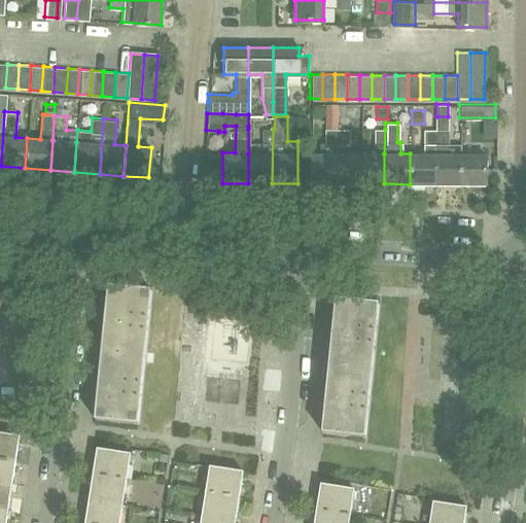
[(248,153),(248,183),(272,183),(273,129),(260,129),(260,141),(248,141),(248,153)]
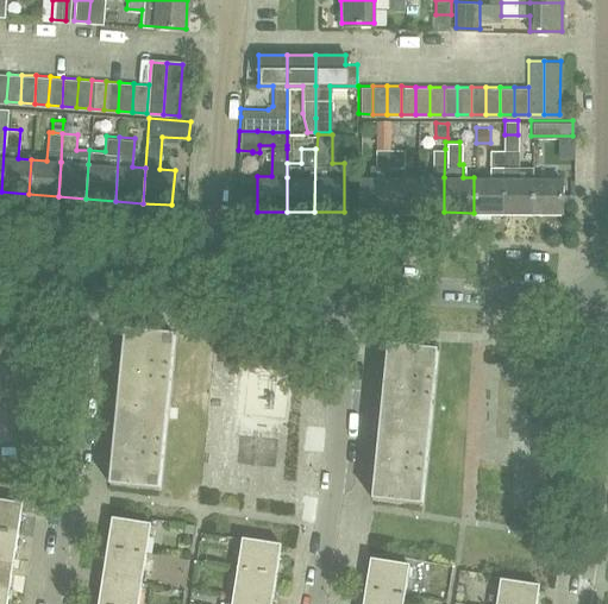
[(358,177),(357,212),(387,212),(387,177),(387,167),(387,149),(376,149),(376,164),(370,164),(370,177),(368,177),(358,177)]
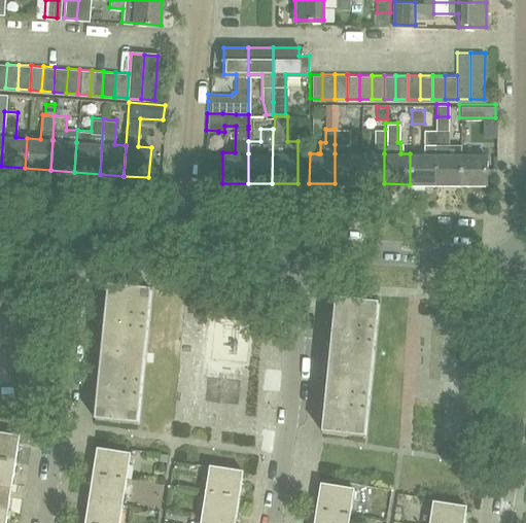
[(347,129),(335,129),(335,144),(347,144),(347,129)]
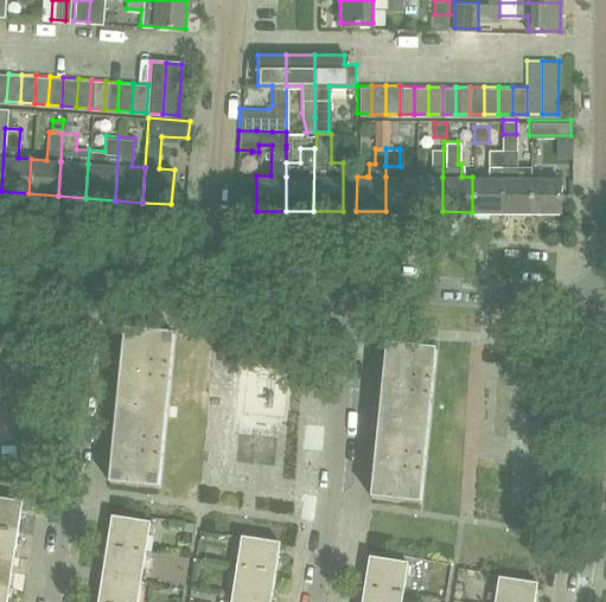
[(442,211),(442,177),(444,148),(429,148),(429,166),(431,166),(431,177),(414,177),(414,211),(442,211)]
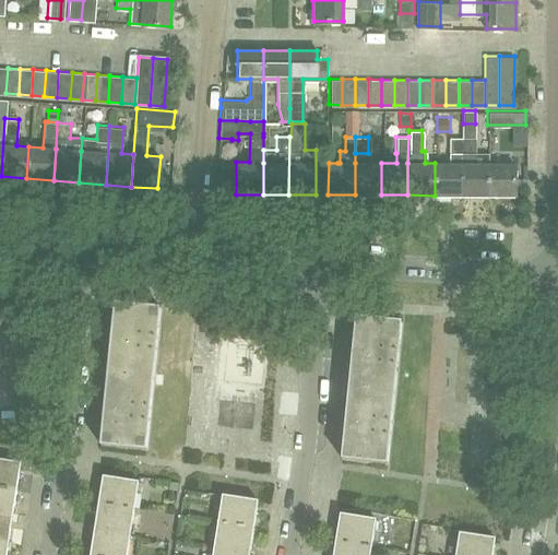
[(460,196),(460,164),(460,153),(461,138),(448,138),(447,164),(435,163),(435,196),(460,196)]
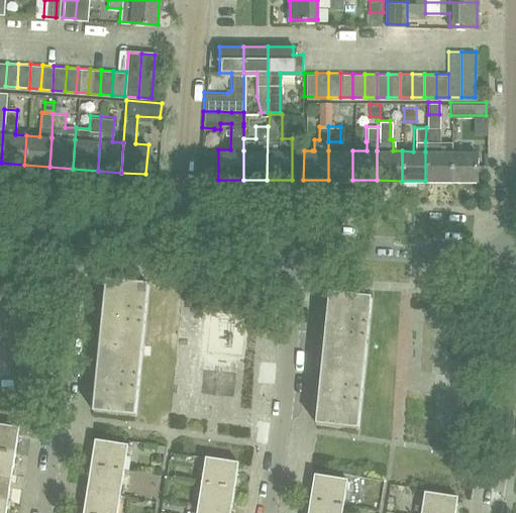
[(425,141),(425,151),(425,181),(450,181),(450,151),(450,140),(438,140),(438,127),(426,127),(425,141)]
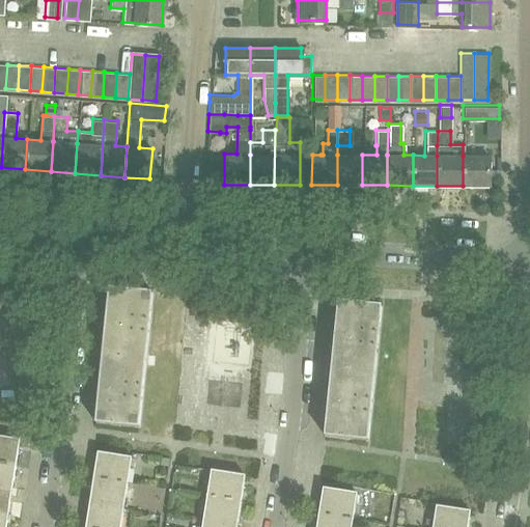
[(362,155),(337,155),(337,185),(362,185),(362,155)]
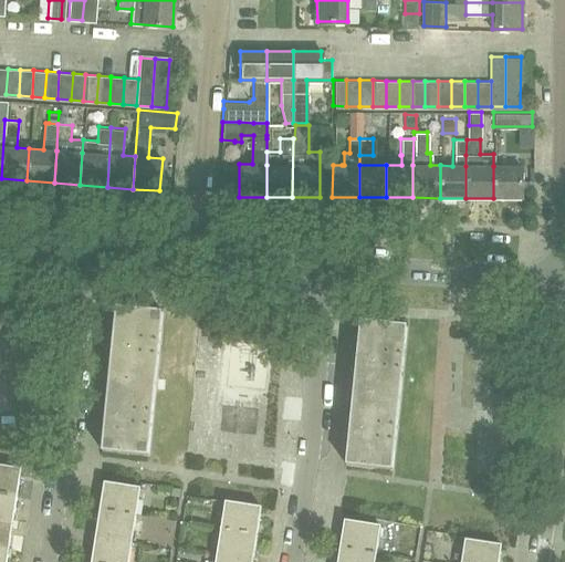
[(520,166),(493,166),(493,198),(520,198),(520,166)]
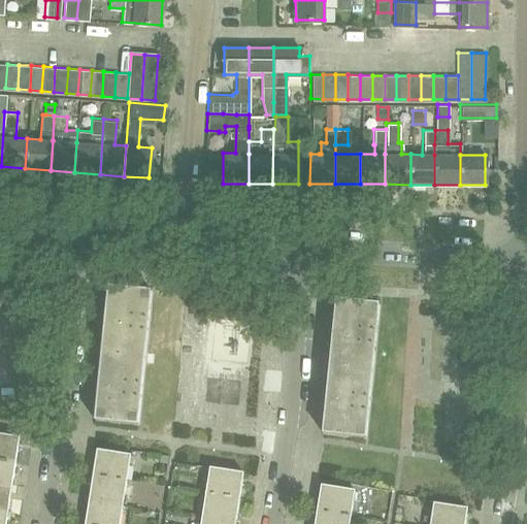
[(108,284),(101,350),(143,354),(151,288),(108,284)]
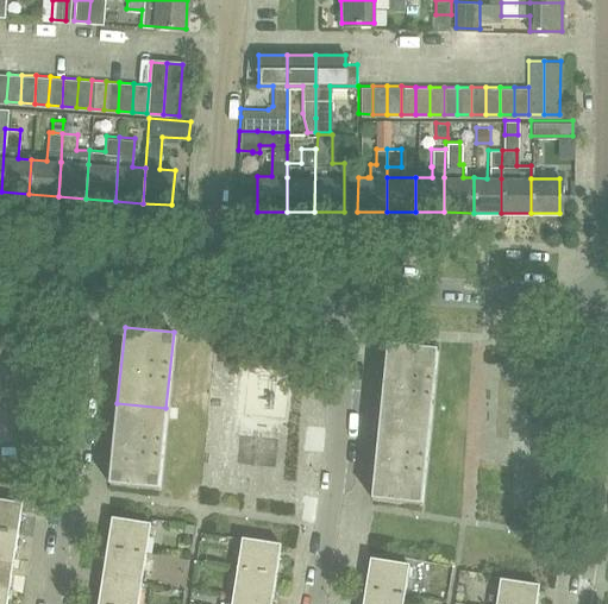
[(434,346),(386,341),(378,420),(427,423),(434,346)]
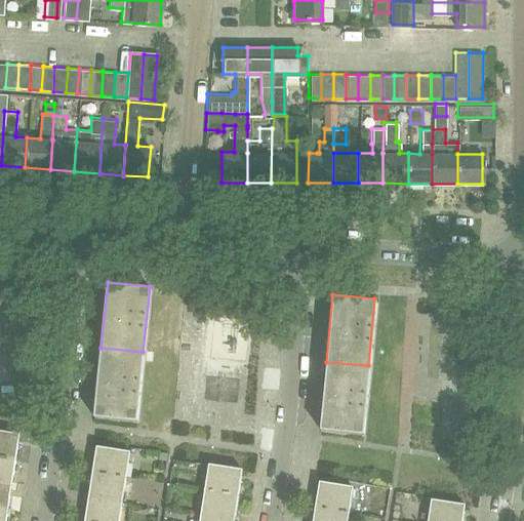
[(101,348),(94,414),(136,419),(143,352),(101,348)]
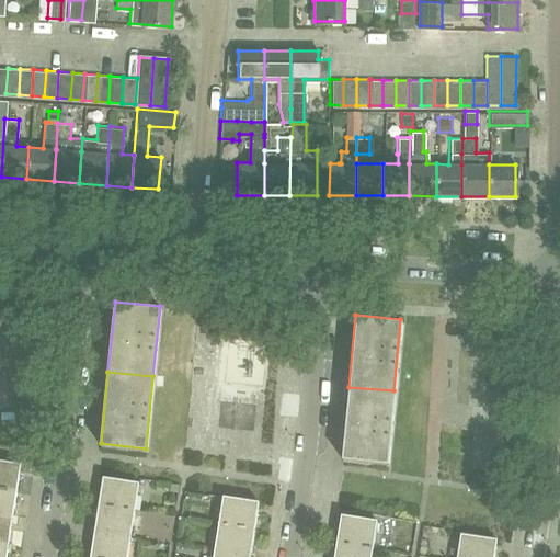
[(388,462),(393,390),(349,387),(342,458),(388,462)]
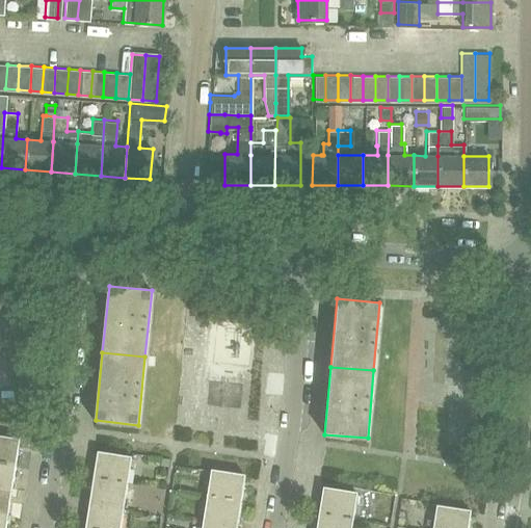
[(0,459),(15,463),(19,438),(0,433),(0,459)]
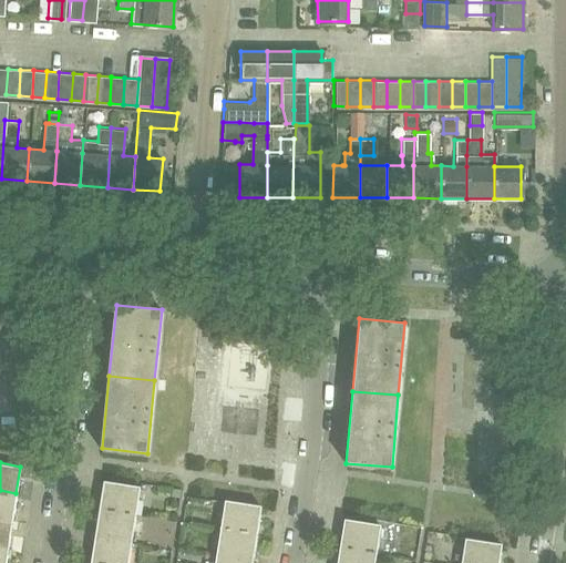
[(100,507),(136,512),(140,487),(103,481),(100,507)]
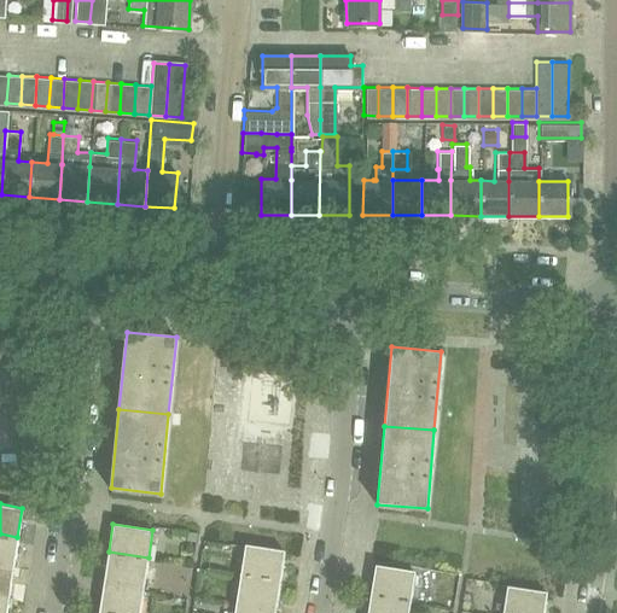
[(0,564),(13,566),(17,537),(0,533),(0,564)]
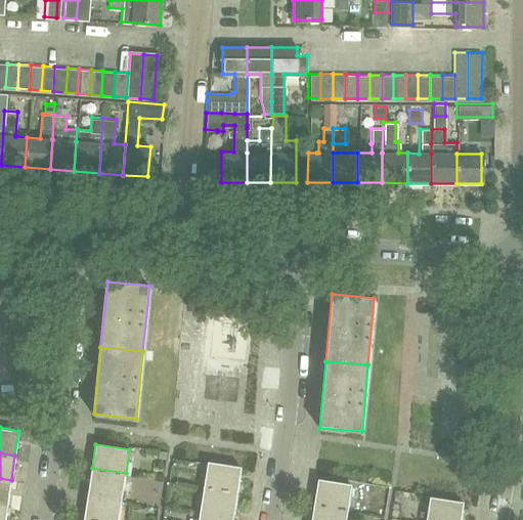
[(207,462),(203,486),(236,491),(241,467),(207,462)]
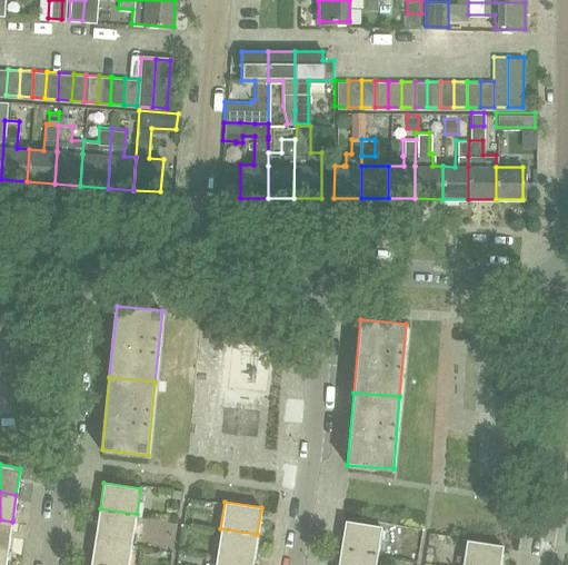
[(137,514),(100,508),(96,535),(132,542),(137,514)]
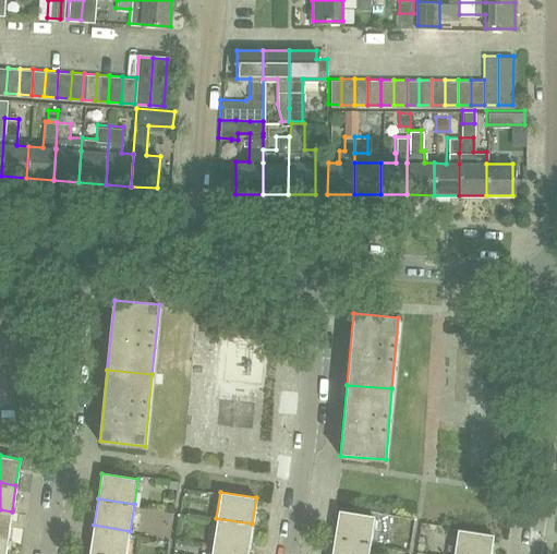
[(0,537),(8,539),(12,512),(0,509),(0,537)]
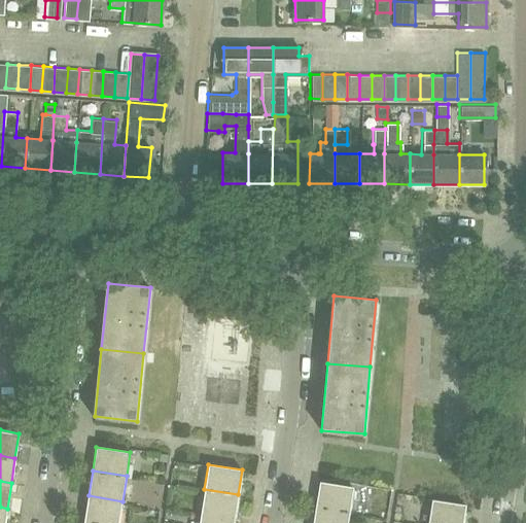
[(319,482),(316,506),(349,511),(353,487),(319,482)]
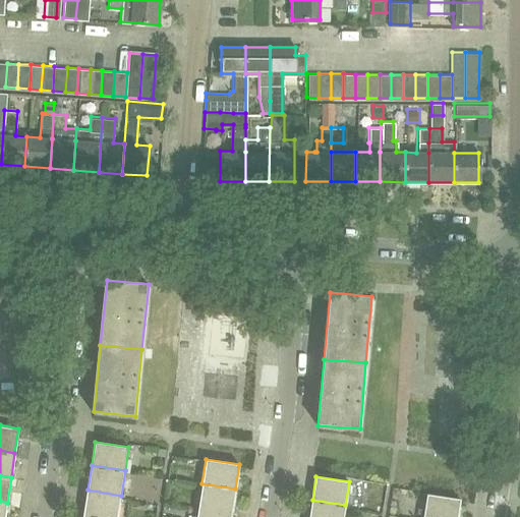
[(198,502),(197,508),(232,513),(235,489),(201,483),(198,502)]
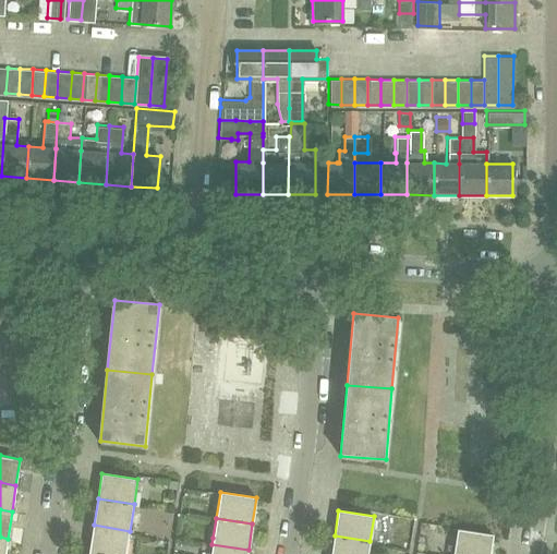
[(94,525),(89,552),(104,553),(125,553),(130,531),(94,525)]
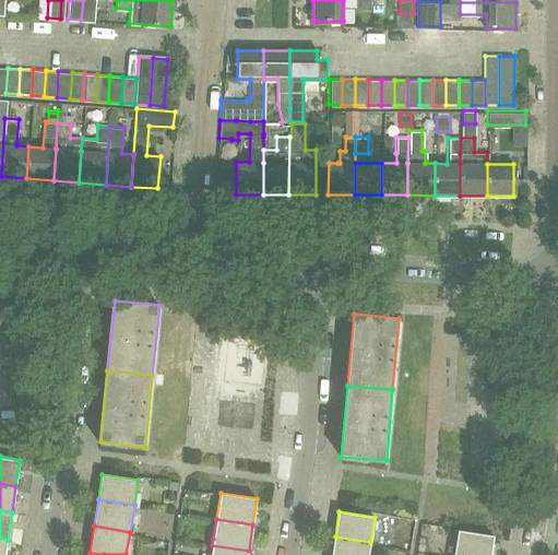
[(490,554),(495,535),(459,530),(454,554),(490,554)]
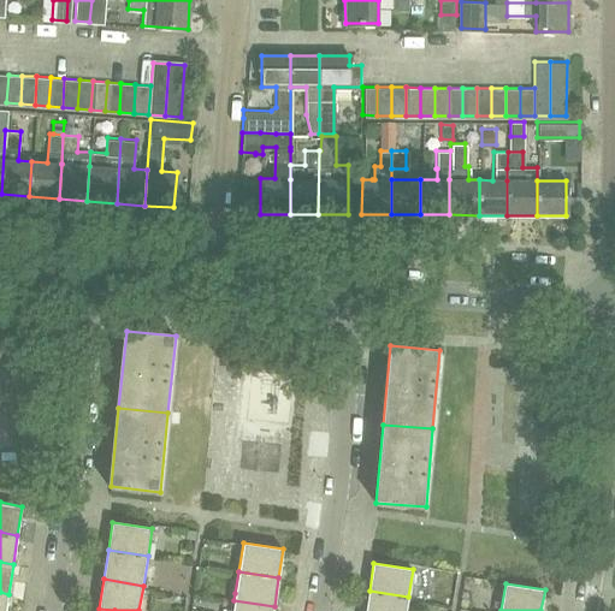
[(366,610),(406,610),(408,597),(370,591),(366,610)]
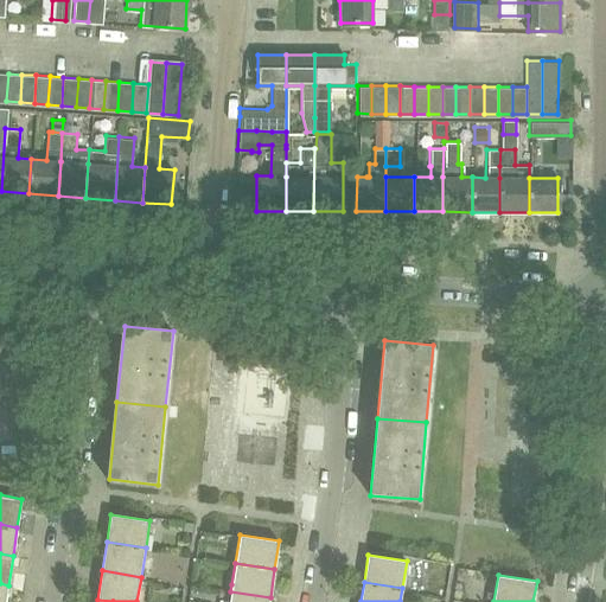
[(230,591),(229,601),(268,601),(270,597),(230,591)]
